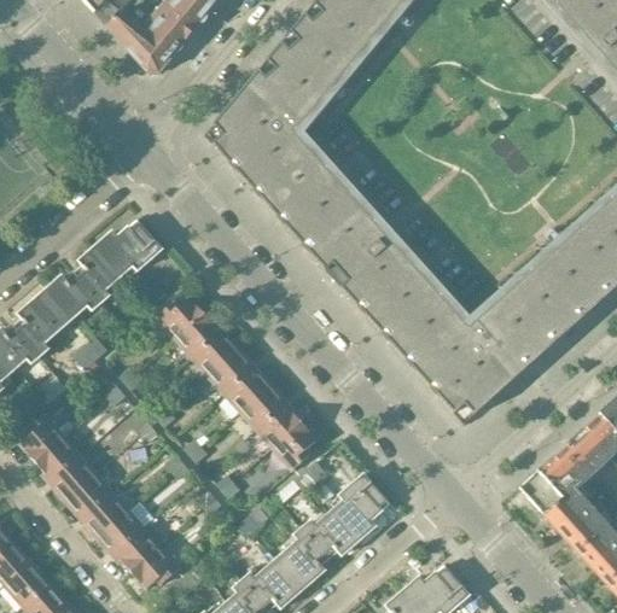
[(85,0),(94,11),(103,0),(85,0)]
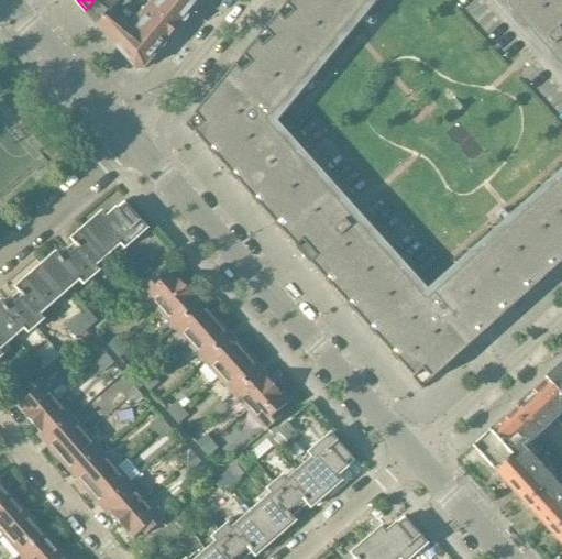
[(157,50),(127,24),(97,0),(95,0),(86,10),(135,66),(144,66),(157,50)]
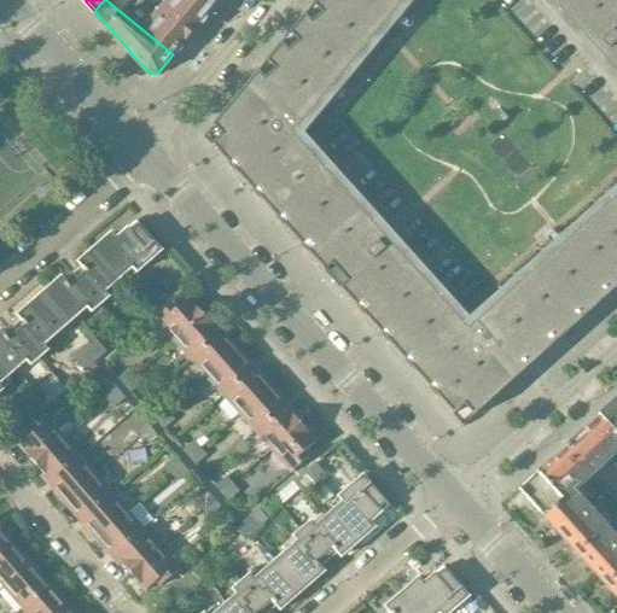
[(173,54),(210,10),(197,0),(162,0),(139,27),(173,54)]
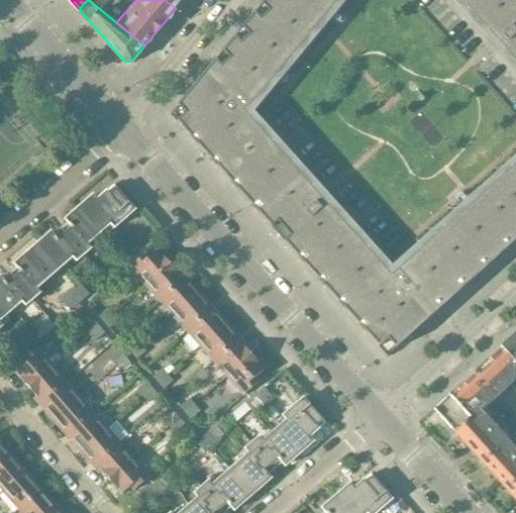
[(165,0),(176,8),(183,0),(165,0)]
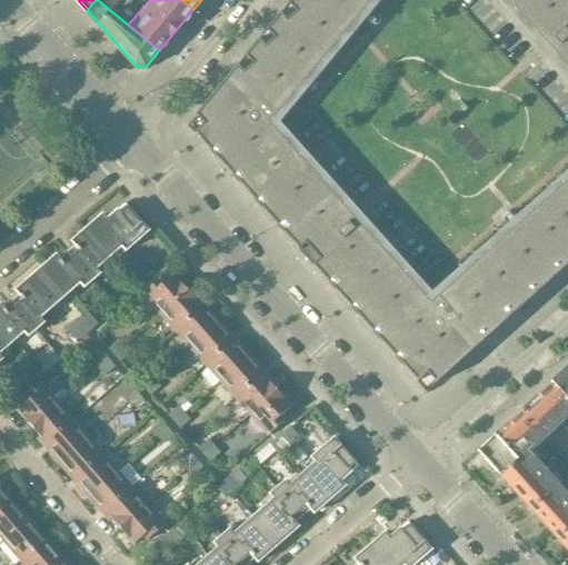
[(291,0),(188,124),(298,246),(427,390),(567,264),(567,0),(291,0)]
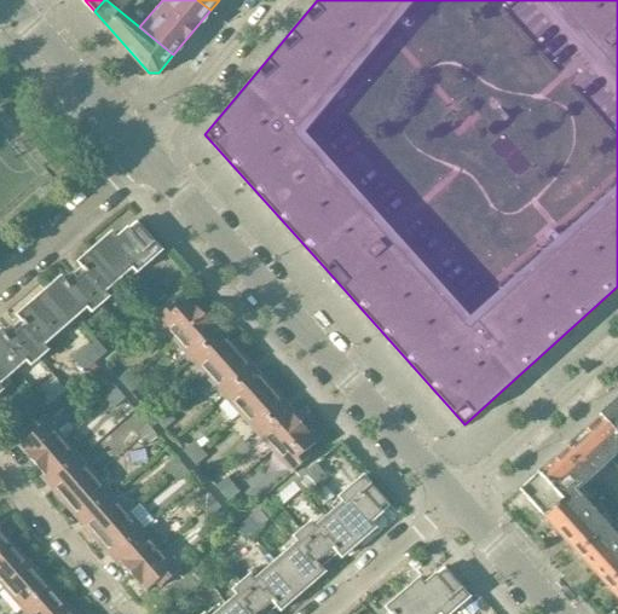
[(162,248),(139,222),(131,230),(128,226),(117,236),(113,231),(99,243),(125,272),(133,265),(138,270),(162,248)]
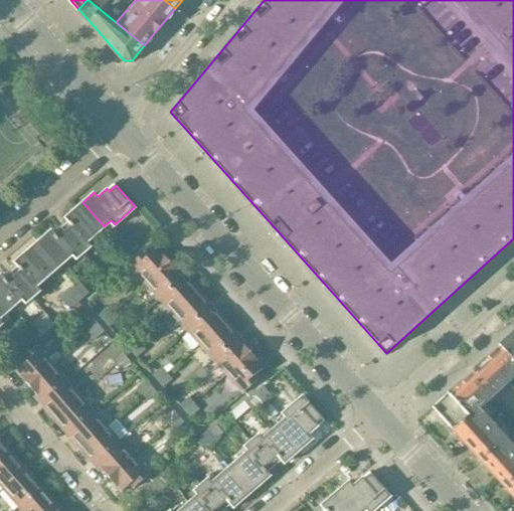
[(104,226),(82,202),(65,216),(72,223),(65,229),(84,250),(91,245),(88,241),(104,226)]
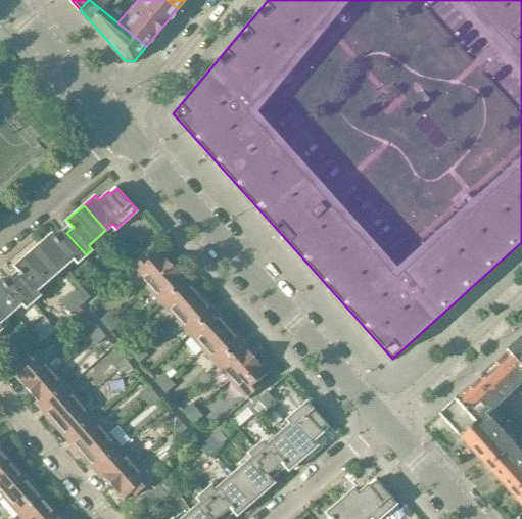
[(86,254),(66,233),(59,240),(52,232),(35,247),(57,273),(75,257),(78,262),(86,254)]
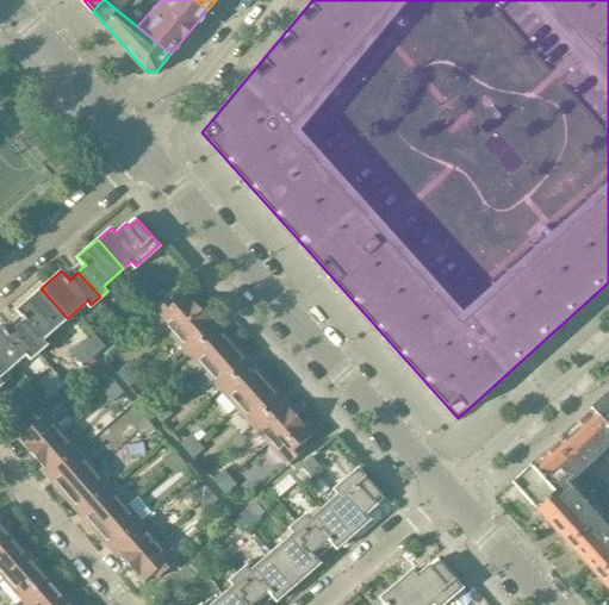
[(163,288),(154,278),(147,284),(156,294),(163,288)]
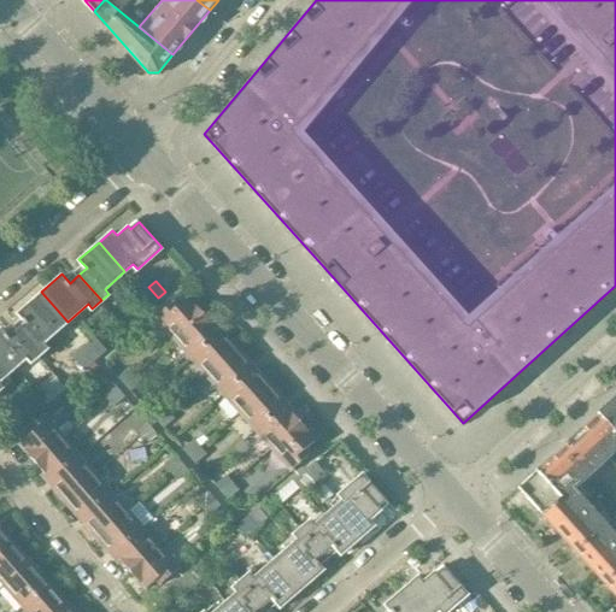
[(158,298),(148,287),(141,293),(151,305),(158,298)]
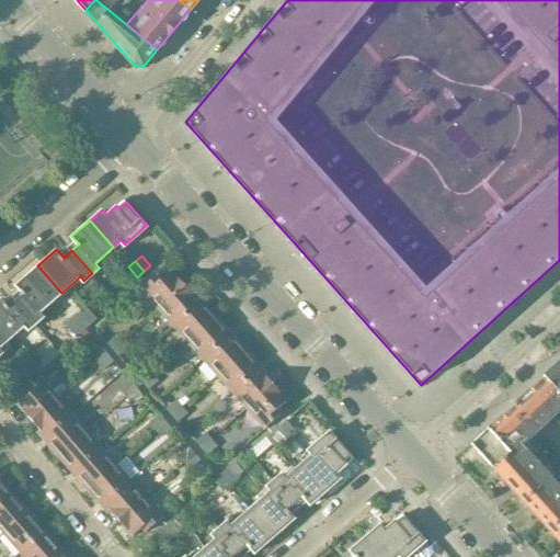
[(40,311),(61,293),(37,265),(16,284),(23,293),(16,298),(36,322),(44,316),(40,311)]
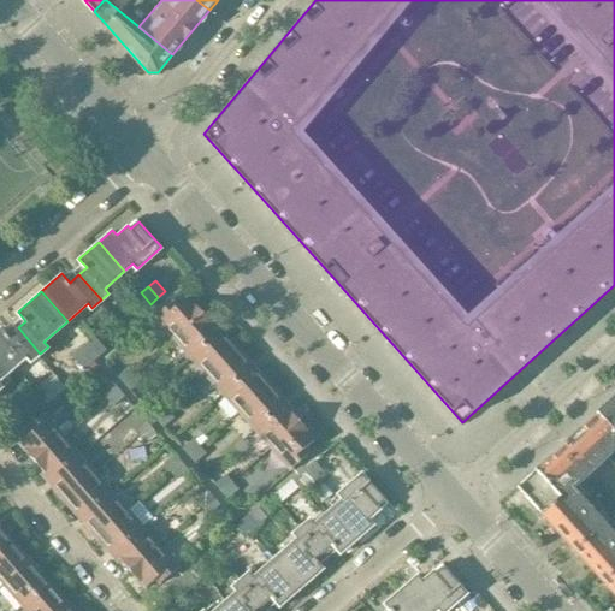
[(151,304),(141,292),(134,300),(143,310),(151,304)]
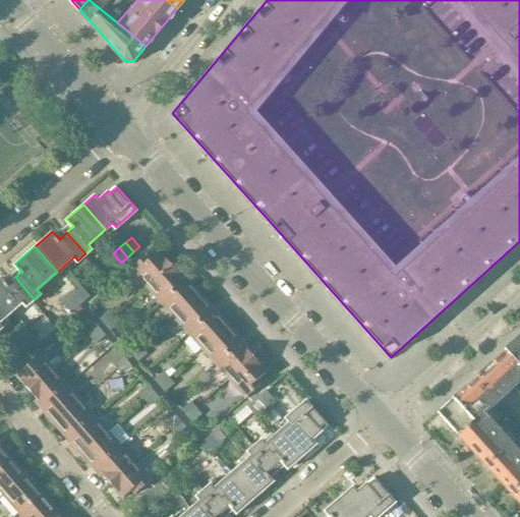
[(149,286),(172,265),(159,249),(151,257),(147,253),(139,260),(131,267),(149,286)]
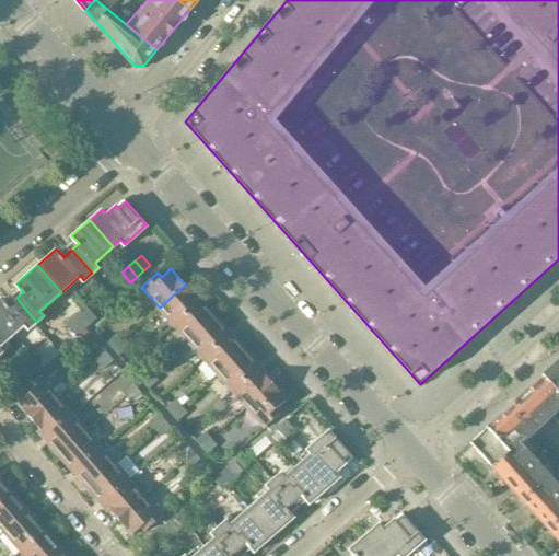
[(174,324),(202,299),(196,291),(194,293),(185,285),(160,308),(174,324)]
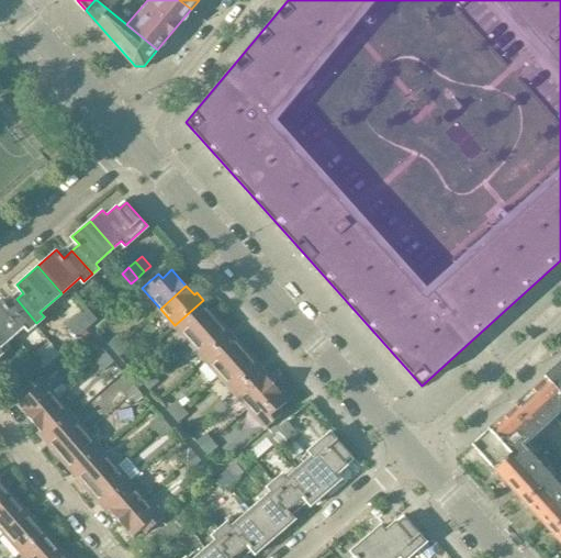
[(36,323),(17,299),(8,307),(1,298),(0,299),(0,333),(7,341),(24,325),(29,330),(36,323)]
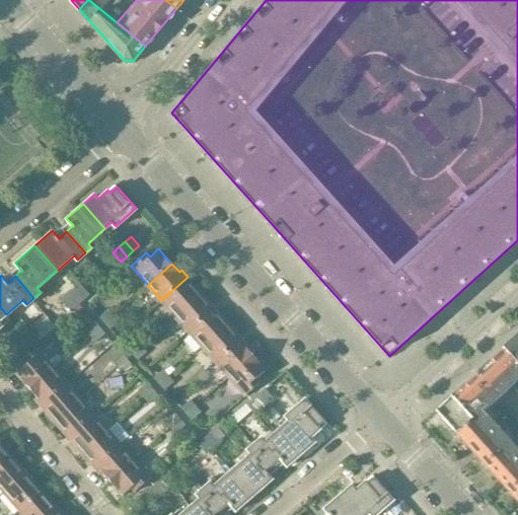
[(188,277),(161,300),(174,315),(199,294),(191,285),(194,283),(188,277)]
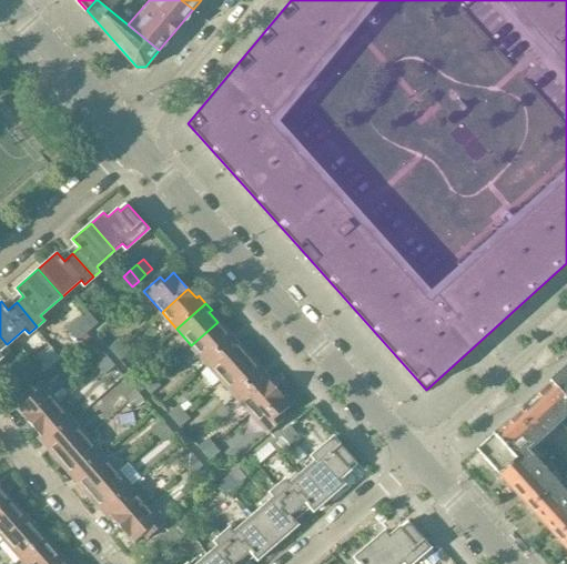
[(99,321),(90,311),(82,316),(92,326),(99,321)]
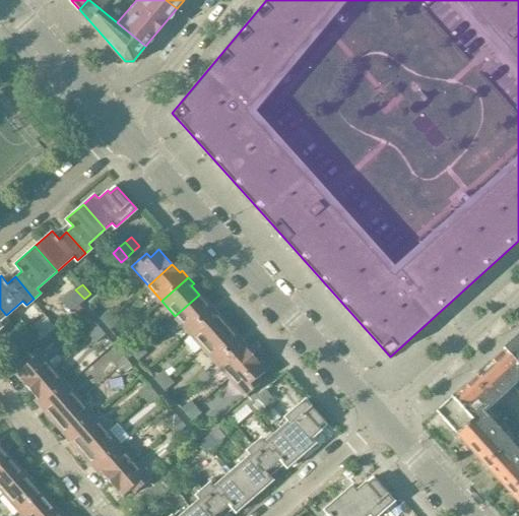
[(84,299),(75,289),(69,295),(77,304),(84,299)]
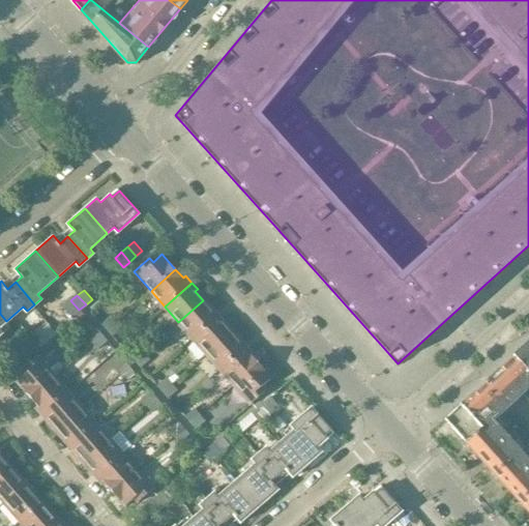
[(79,310),(70,300),(64,305),(72,316),(79,310)]
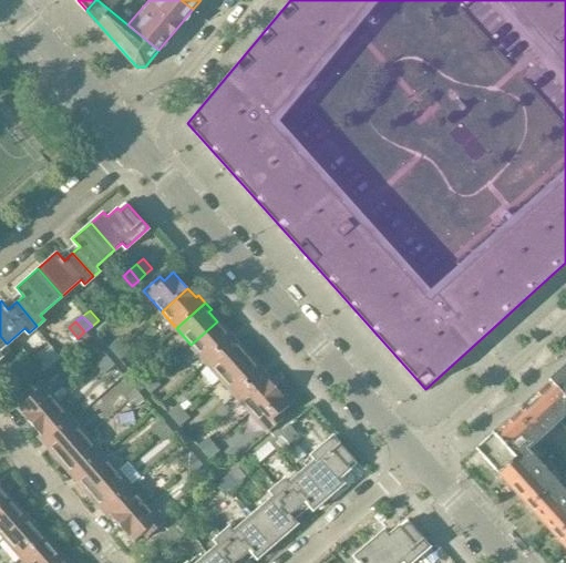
[(217,321),(191,345),(206,361),(235,336),(228,328),(225,330),(217,321)]
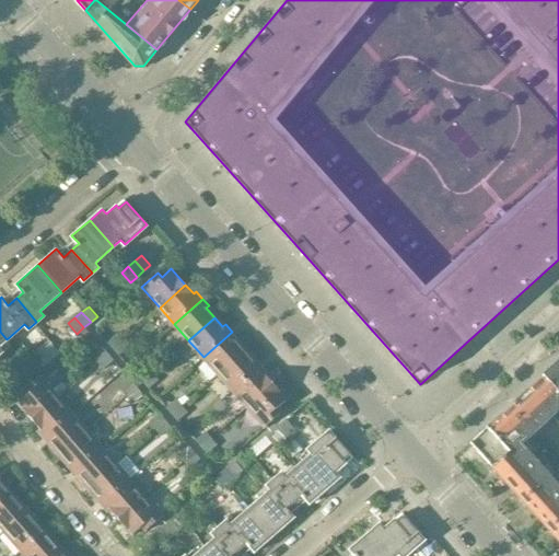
[(113,347),(123,338),(117,332),(107,340),(113,347)]
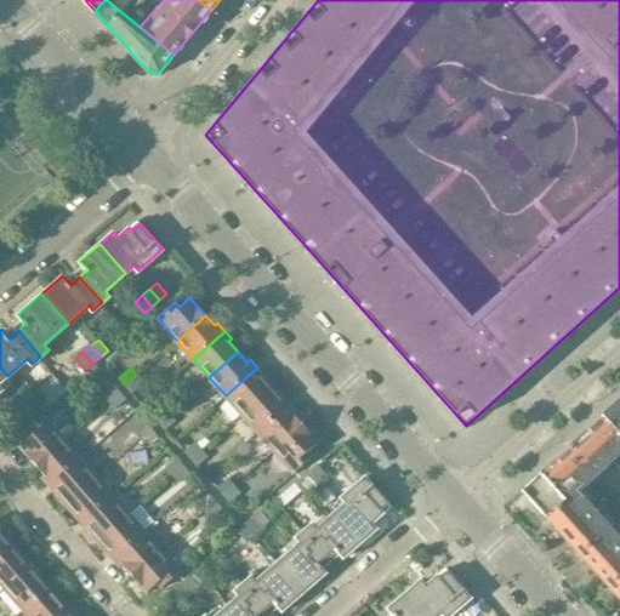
[(257,368),(226,395),(242,414),(271,388),(261,377),(263,375),(257,368)]
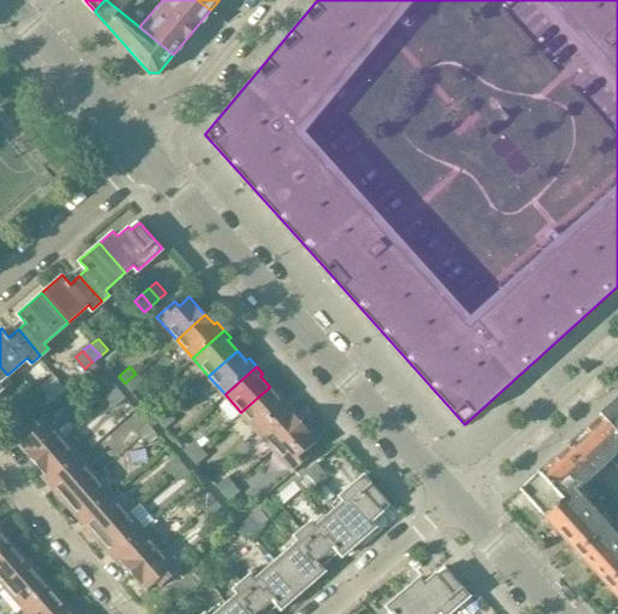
[(132,391),(143,381),(136,374),(125,383),(132,391)]
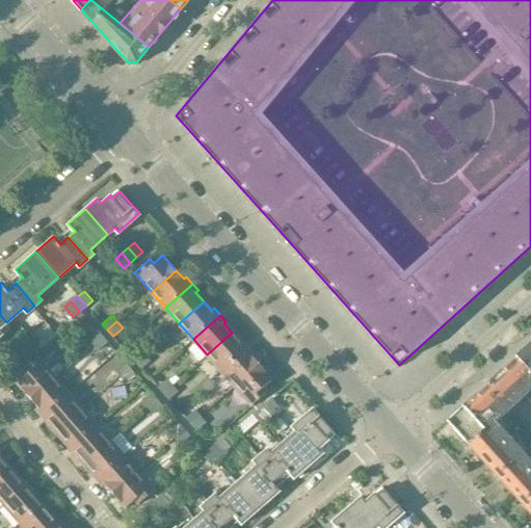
[(94,342),(103,334),(98,327),(87,336),(94,342)]
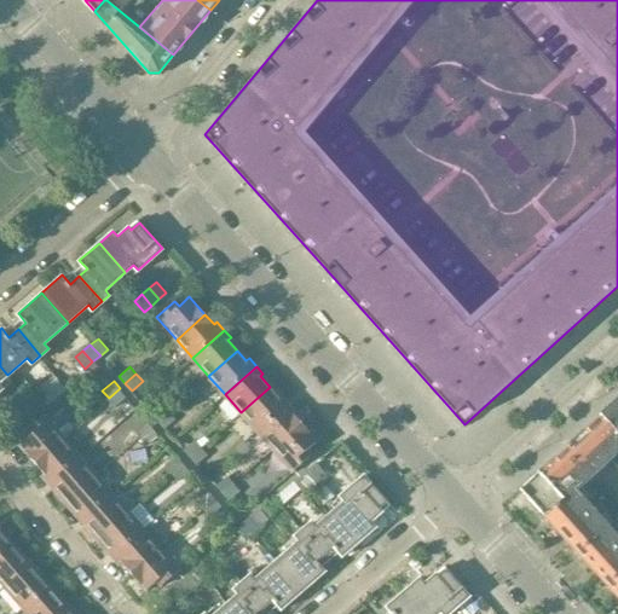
[(270,387),(241,412),(256,430),(288,401),(281,394),(278,397),(270,387)]
